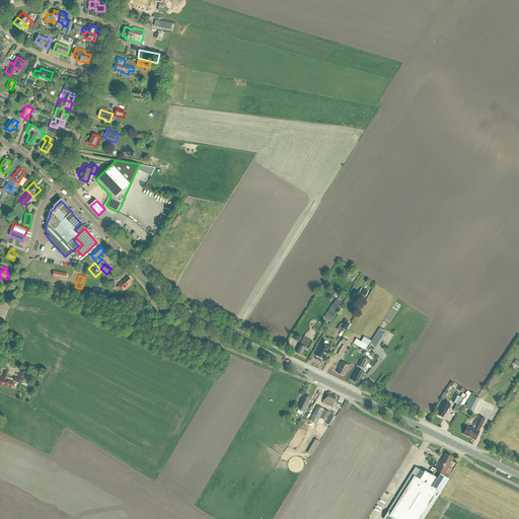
[(129,286),(132,283),(130,281),(131,281),(128,277),(123,281),(118,285),(124,291),(129,286)]
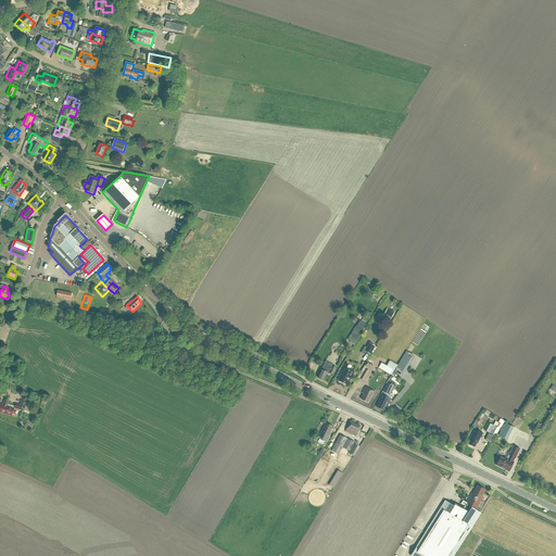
[(357,327),(349,340),(351,341),(355,344),(363,330),(357,327)]
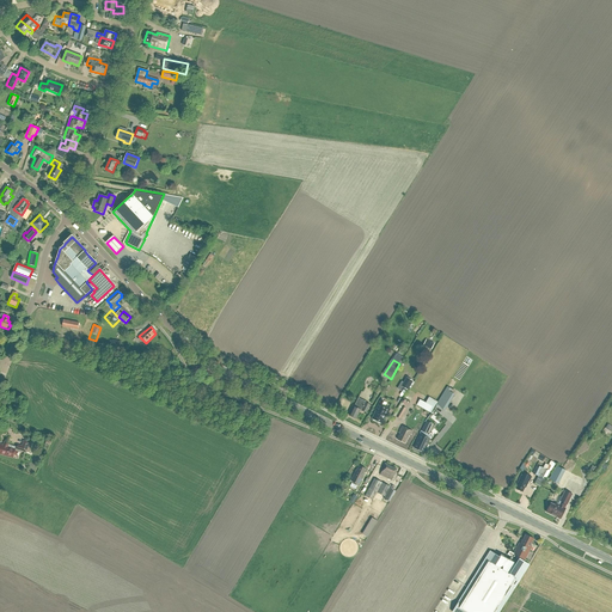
[(407,378),(402,386),(408,390),(412,381),(407,378)]
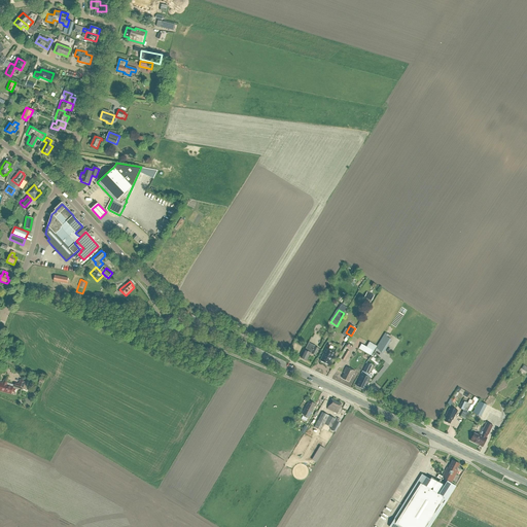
[(381,339),(376,349),(379,351),(382,353),(383,353),(391,340),(390,339),(388,337),(389,336),(385,332),(381,339)]
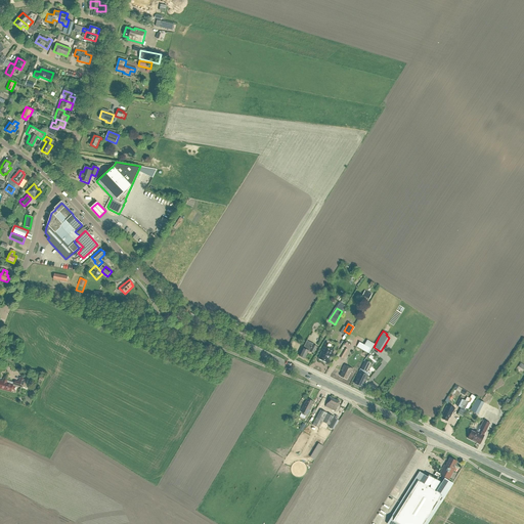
[(346,345),(349,347),(352,341),(348,339),(344,345),(346,345)]
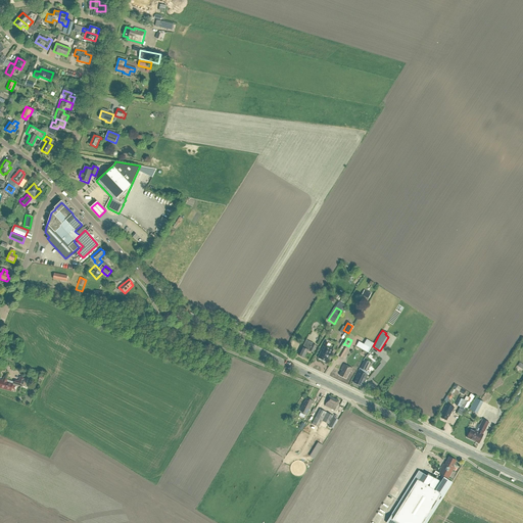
[(364,344),(371,348),(373,344),(374,343),(367,339),(366,340),(364,344)]
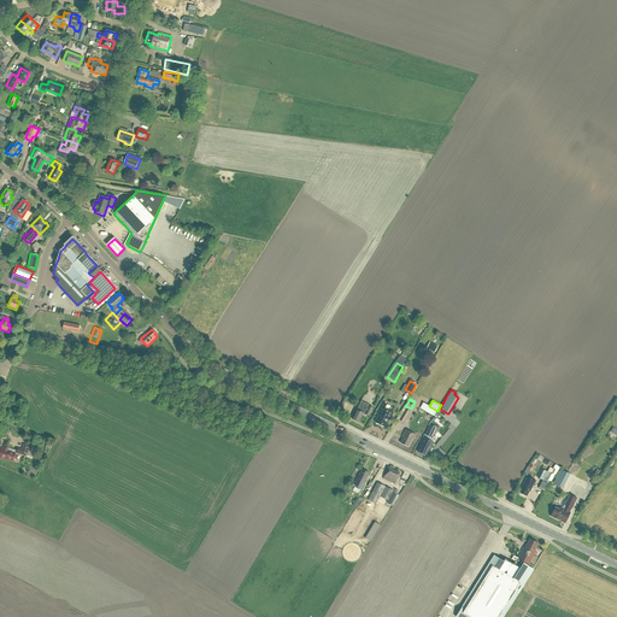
[(353,418),(352,418),(352,419),(354,419),(356,421),(356,422),(357,422),(358,422),(359,422),(364,413),(369,416),(374,407),(369,406),(369,405),(368,405),(368,404),(362,401),(358,407),(360,409),(359,411),(357,410),(353,418)]
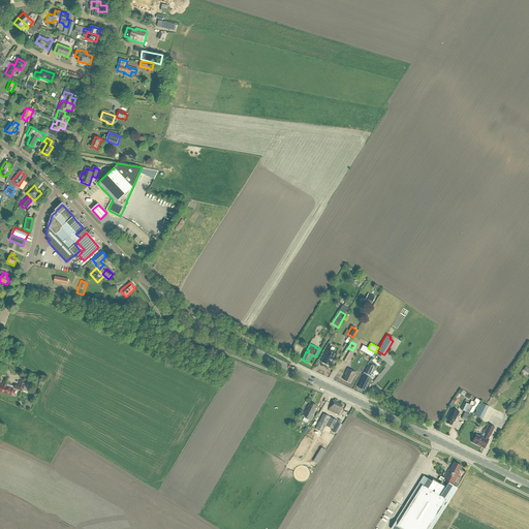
[(335,360),(338,353),(332,350),(334,347),(329,345),(328,348),(324,354),(325,354),(322,362),(330,366),(334,359),(335,360)]
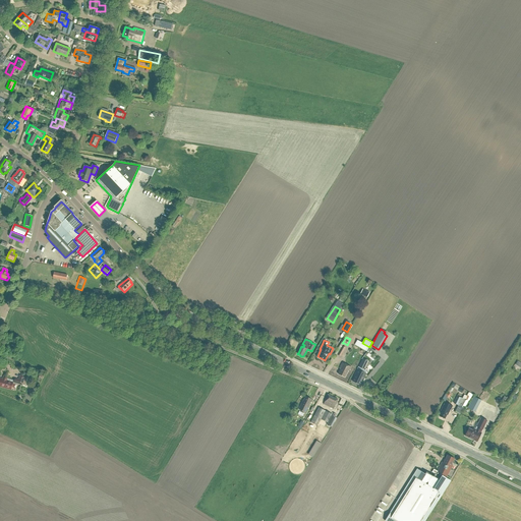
[(346,348),(342,346),(341,345),(336,353),(341,356),(346,348)]
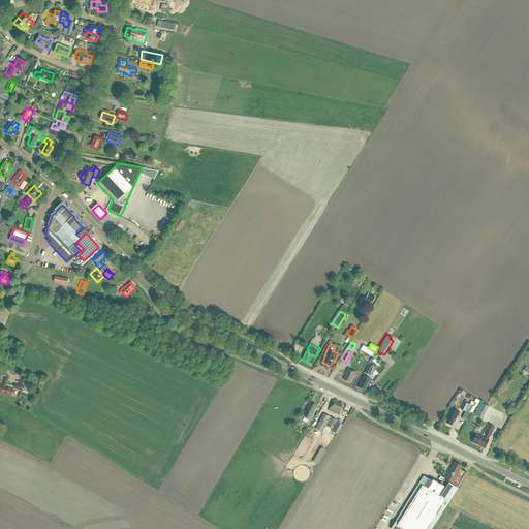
[(370,375),(374,366),(368,364),(365,373),(370,375)]
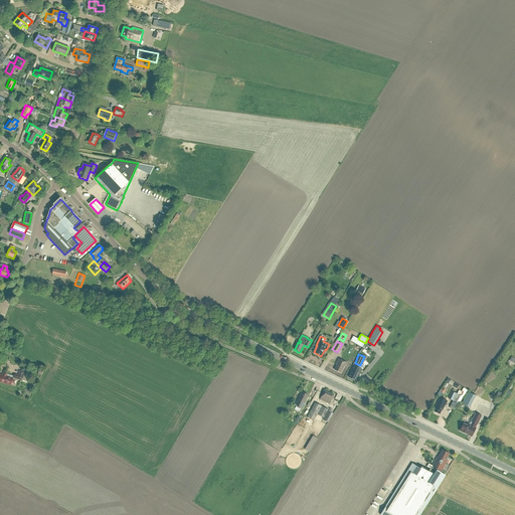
[(503,368),(505,364),(506,365),(509,360),(502,357),(498,366),(503,368)]
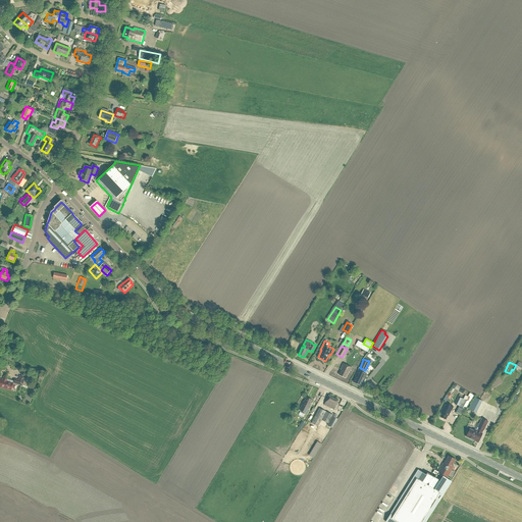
[(351,371),(352,368),(343,363),(341,369),(338,374),(346,378),(349,372),(350,372),(351,370),(351,371)]
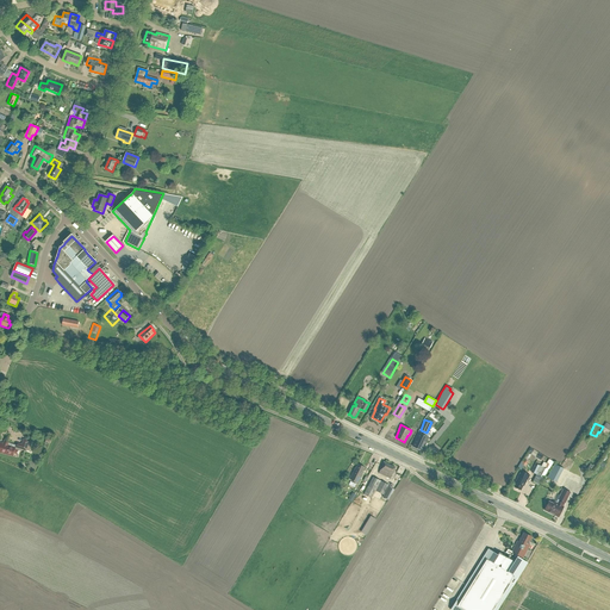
[(427,441),(428,439),(418,433),(415,440),(416,441),(414,446),(421,450),(425,441),(427,441)]
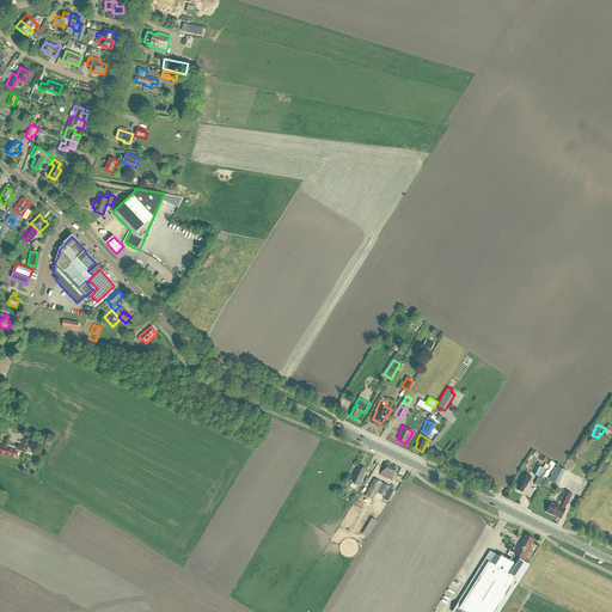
[(0,453),(8,456),(13,458),(14,454),(18,456),(20,452),(22,451),(29,453),(32,444),(30,442),(23,440),(22,446),(18,445),(17,448),(7,446),(8,444),(5,442),(4,446),(0,444),(0,453)]
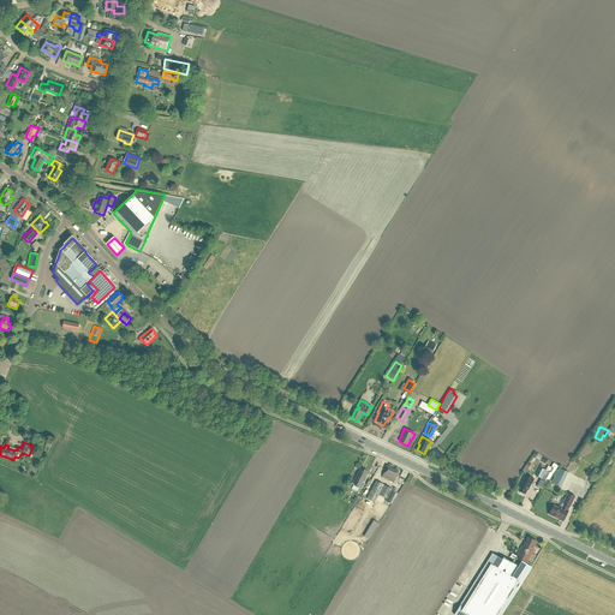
[(550,477),(553,473),(555,471),(555,470),(559,465),(547,458),(545,460),(553,465),(550,467),(543,463),(543,464),(542,464),(541,464),(539,464),(539,465),(538,466),(539,467),(536,476),(542,478),(548,482),(549,481),(550,477)]
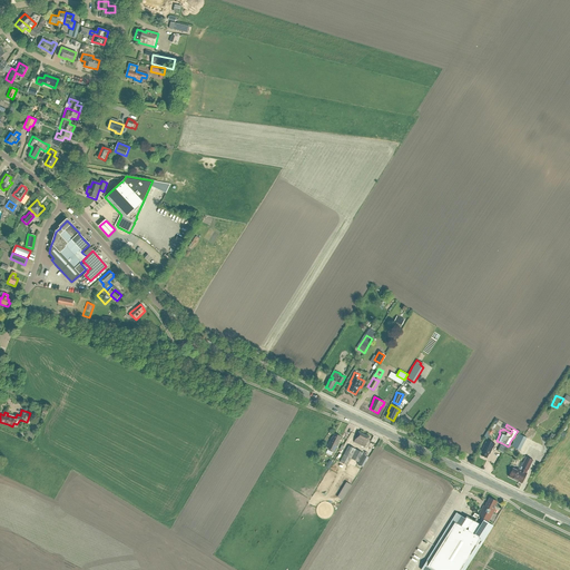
[(364,448),(370,438),(359,432),(354,442),(364,448)]
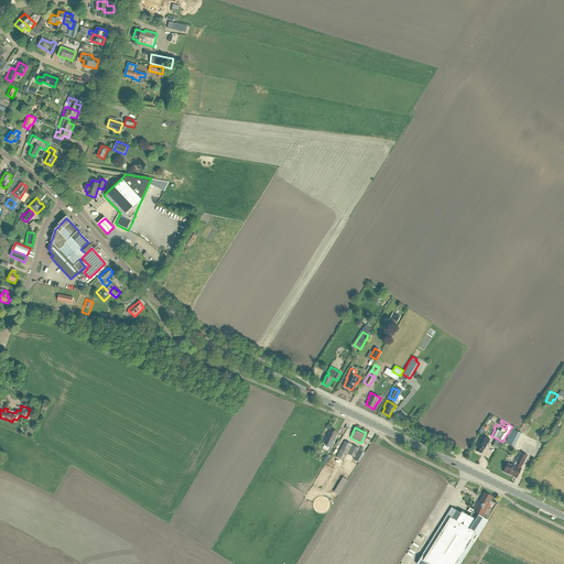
[(512,429),(506,442),(514,446),(521,433),(512,429)]
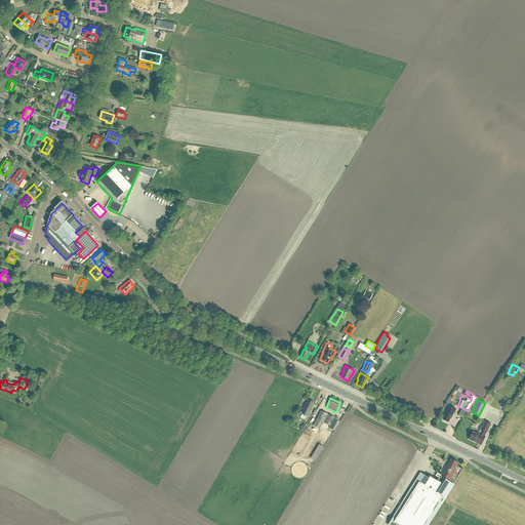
[(312,406),(314,402),(309,400),(307,404),(306,403),(300,412),(309,416),(313,406),(312,406)]
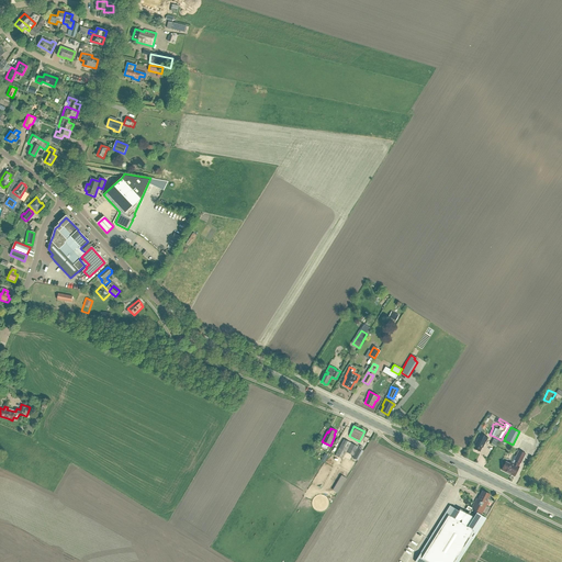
[(485,445),(487,438),(480,434),(476,440),(478,440),(475,445),(474,449),(480,451),(482,447),(482,448),(484,444),(485,445)]
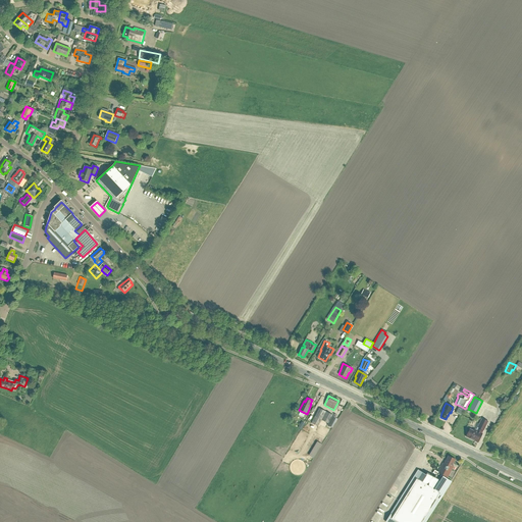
[(319,408),(312,423),(318,426),(321,420),(324,422),(327,423),(328,423),(332,415),(319,408)]
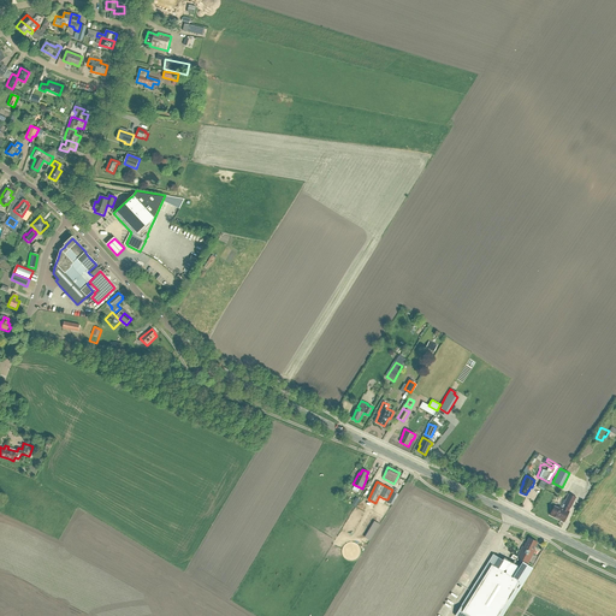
[(572,508),(576,497),(569,495),(564,504),(564,505),(563,509),(561,508),(560,509),(555,507),(550,515),(564,522),(569,511),(568,511),(570,507),(572,508)]
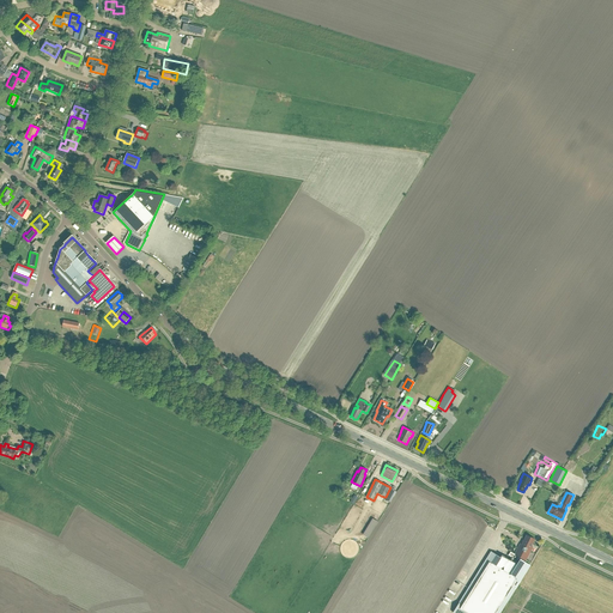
[(515,554),(514,557),(526,563),(533,547),(530,546),(532,545),(532,544),(534,539),(526,535),(525,539),(522,544),(521,545),(520,544),(515,554)]
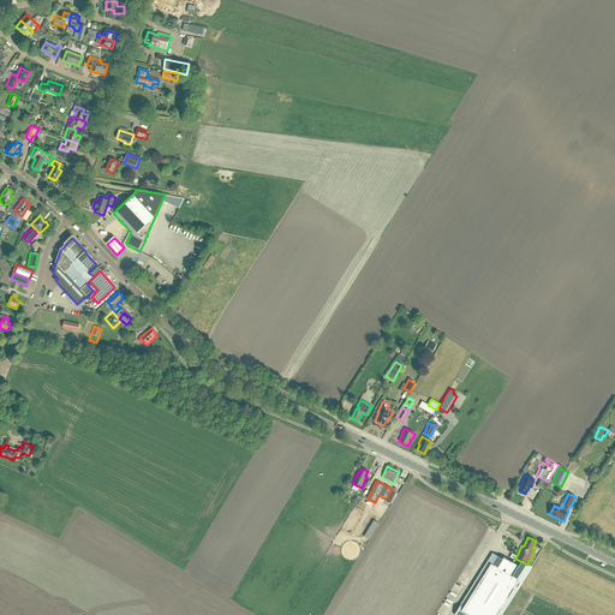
[(455,614),(454,614),(501,614),(521,583),(531,567),(527,565),(515,559),(514,559),(513,560),(511,562),(512,563),(506,573),(488,561),(455,614)]
